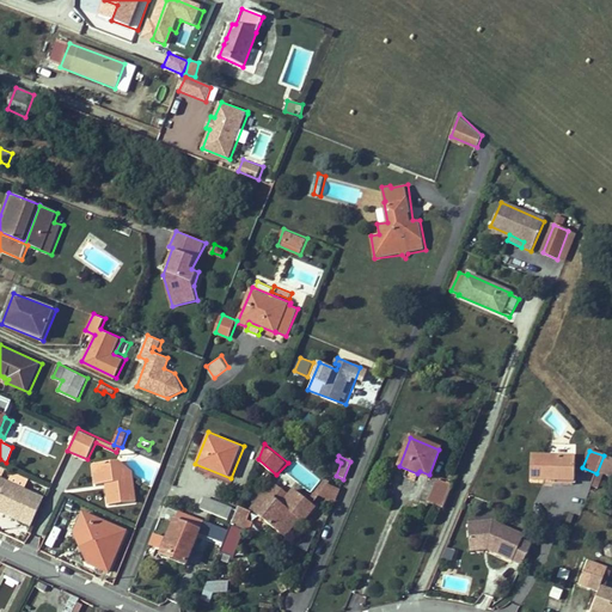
[(573,458),(533,457),(533,479),(555,481),(555,484),(573,485),(573,458)]
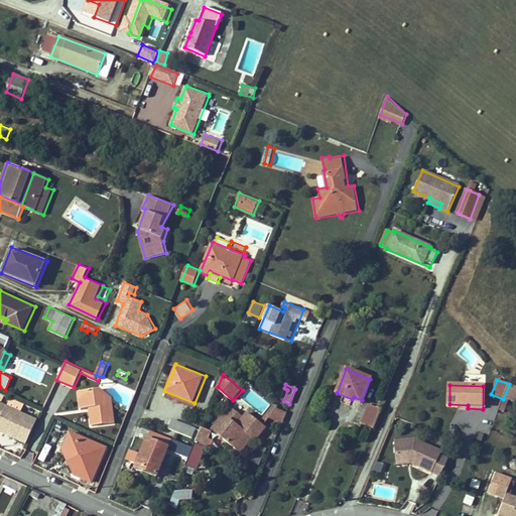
[(249,386),(242,396),(264,412),(271,403),(249,386)]
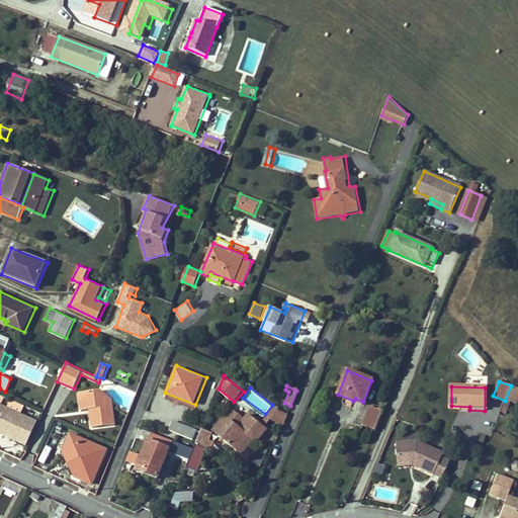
[(117,425),(114,399),(102,389),(79,392),(80,411),(89,410),(91,428),(117,425)]
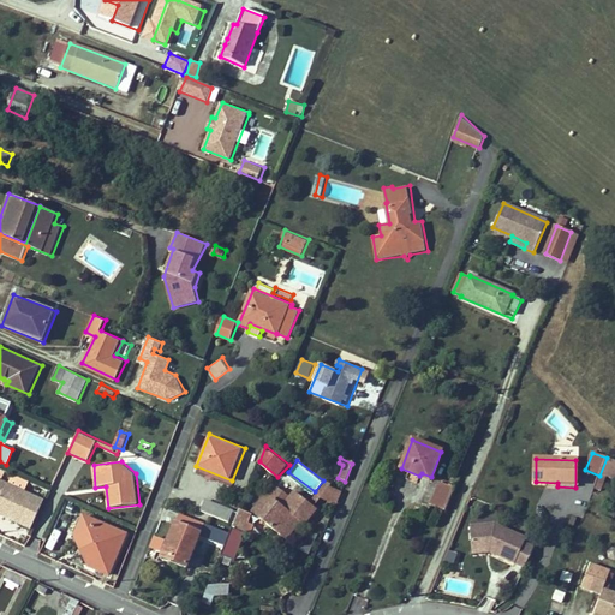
[(15,473),(10,482),(27,489),(31,481),(15,473)]
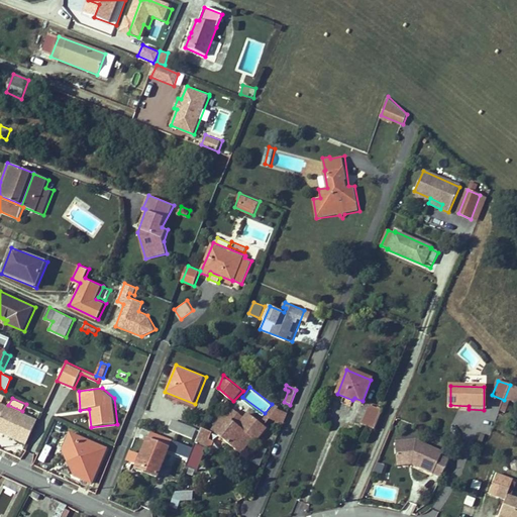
[(501,399),(498,411),(506,413),(509,401),(501,399)]
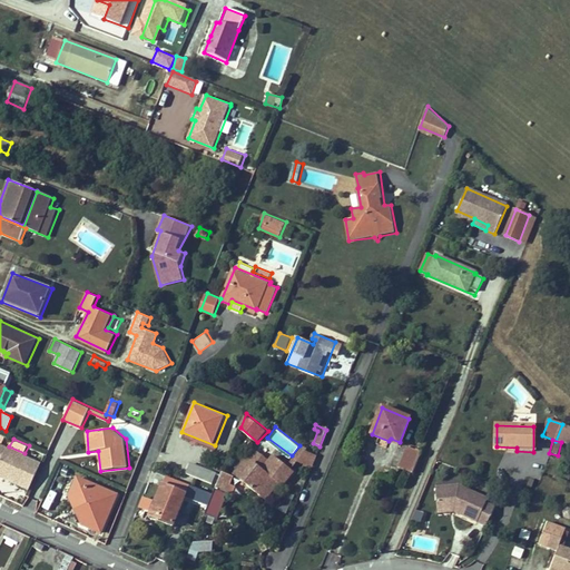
[(266,444),(262,451),(268,457),(273,450),(266,444)]
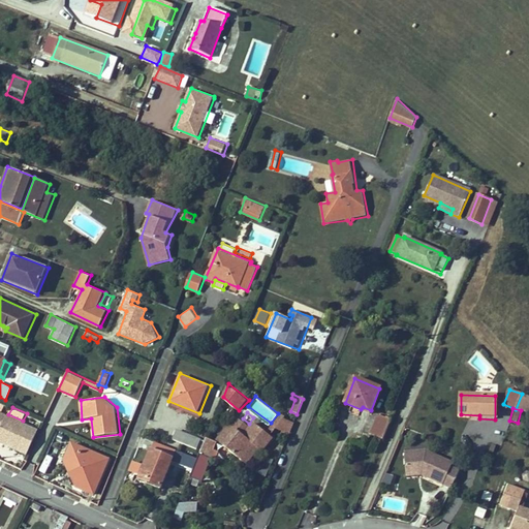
[(27,413),(25,418),(40,427),(43,422),(27,413)]
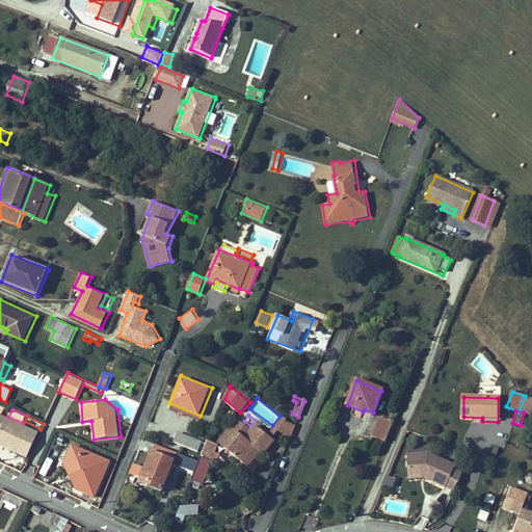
[(283,417),(272,431),(275,434),(278,429),(293,436),(297,425),(286,419),(283,417)]
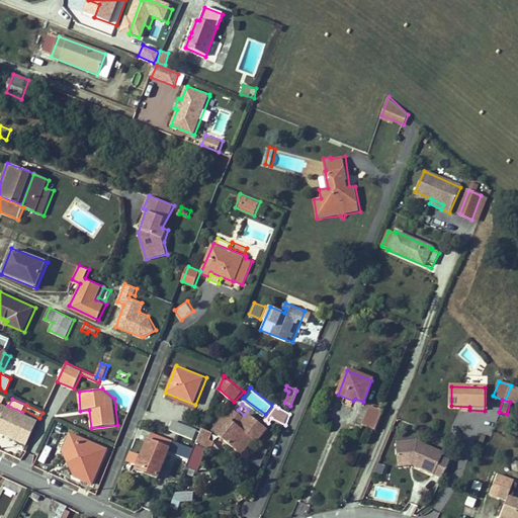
[(363,425),(375,430),(383,411),(371,406),(363,425)]
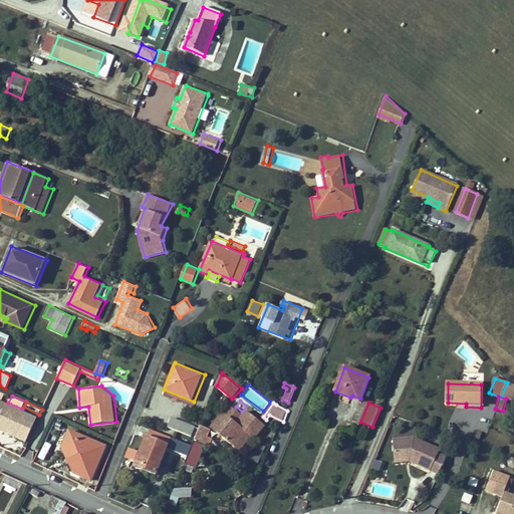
[(210,426),(244,454),(267,427),(247,409),(243,414),(232,405),(223,415),(221,413),(210,426)]
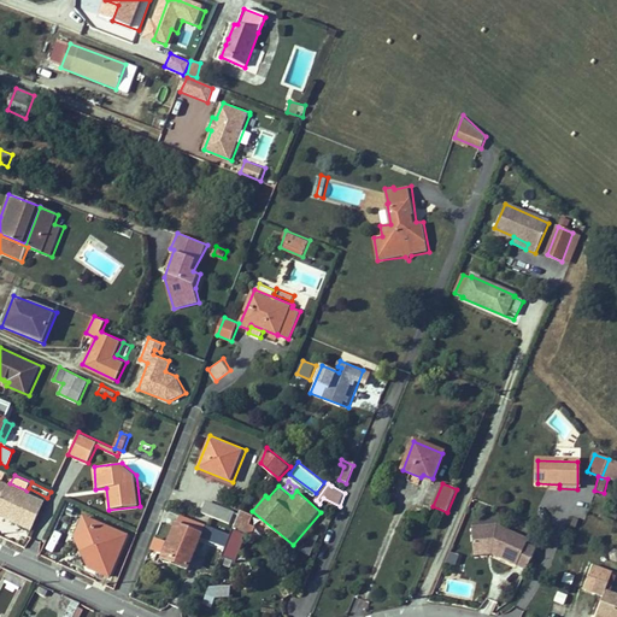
[(236,511),(207,499),(203,511),(231,523),(236,511)]
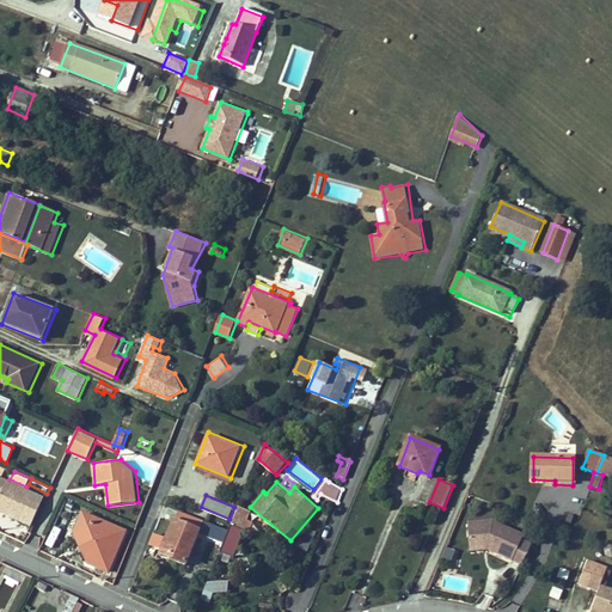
[(7,503),(0,518),(0,522),(20,532),(29,513),(7,503)]
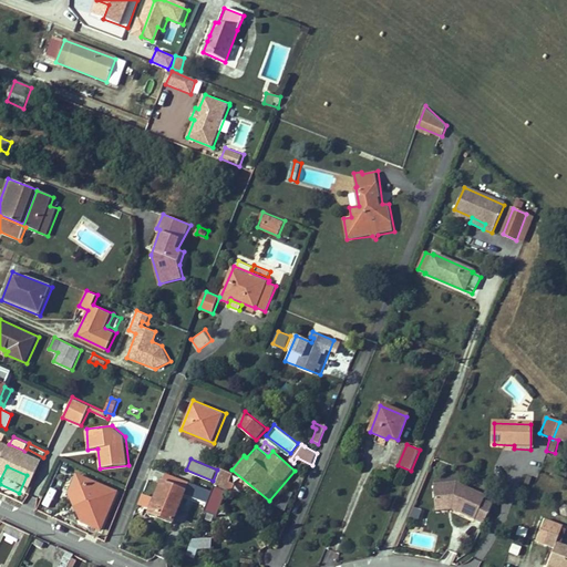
[(235,474),(222,468),(215,485),(233,492),(237,483),(232,481),(235,474)]
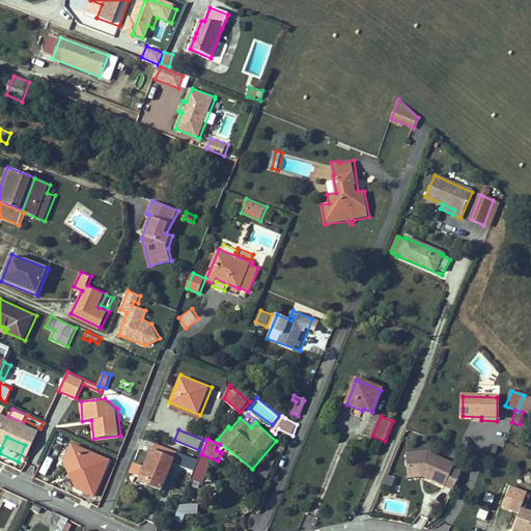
[(18,462),(24,465),(32,448),(25,445),(18,462)]
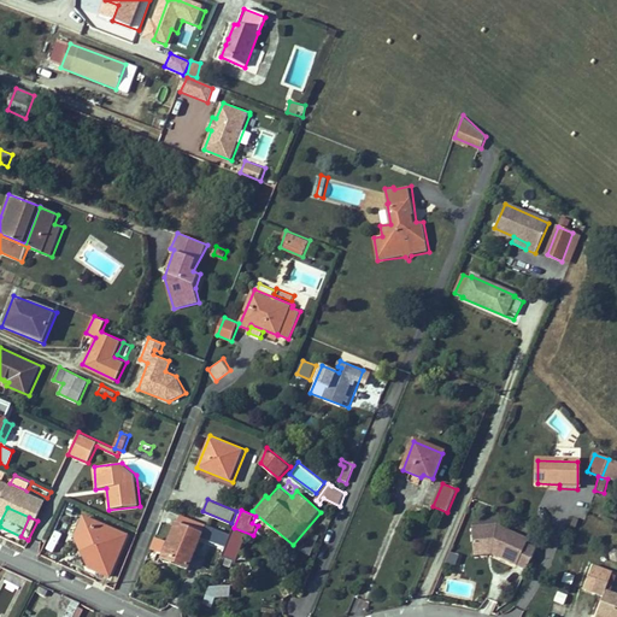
[(125,536),(84,518),(76,538),(98,547),(89,568),(109,576),(125,536)]
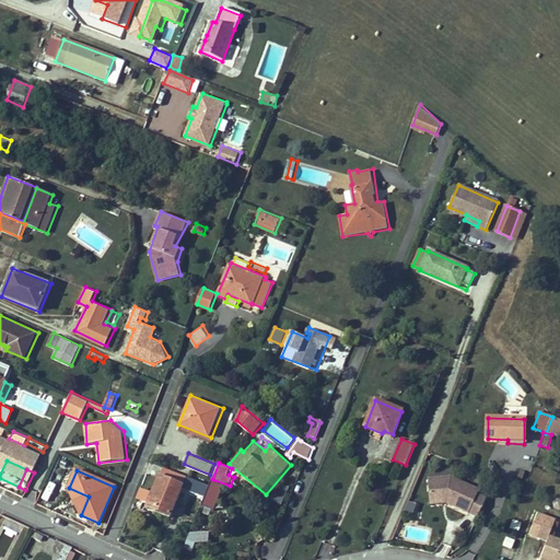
[(187,483),(161,473),(153,491),(142,487),(138,498),(148,502),(147,506),(173,517),(187,483)]
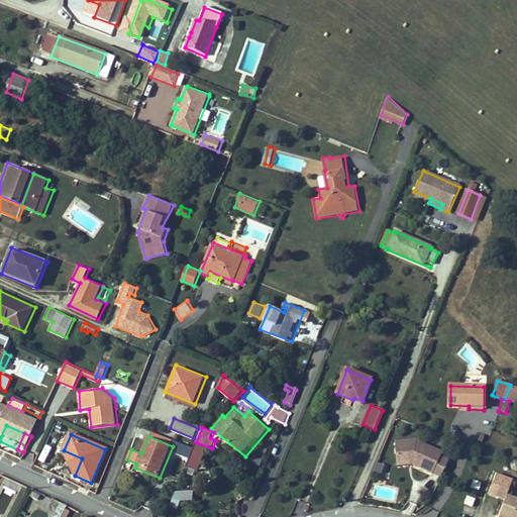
[(174,443),(172,450),(190,456),(193,447),(174,440),(173,443),(174,443)]
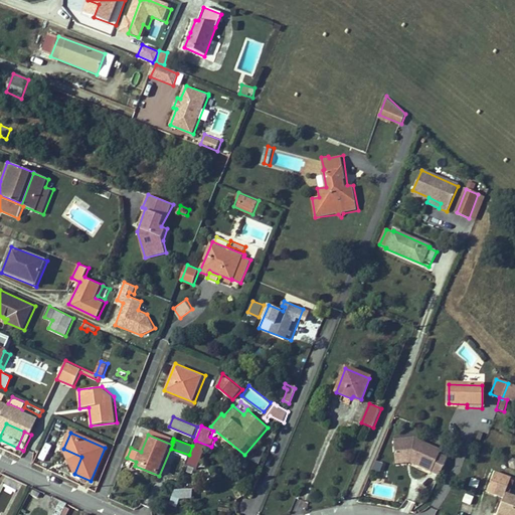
[(411,462),(440,475),(447,458),(439,455),(441,451),(414,439),(393,441),(395,459),(409,458),(412,460),(411,462)]
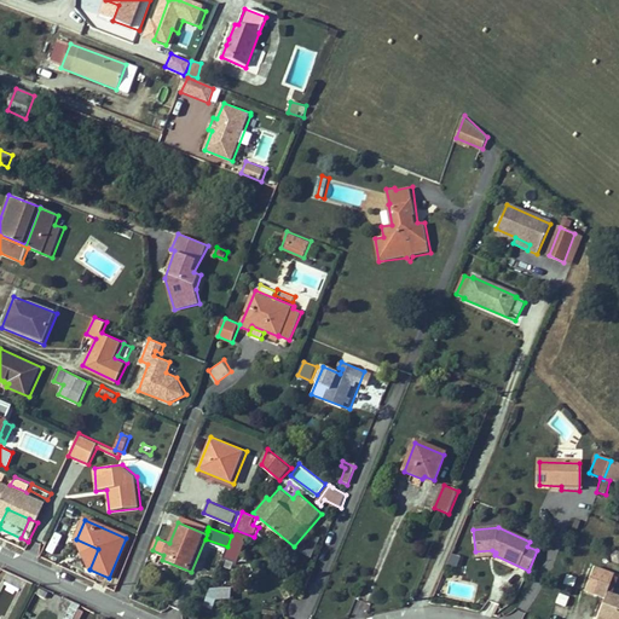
[(55,554),(64,534),(57,531),(47,550),(55,554)]
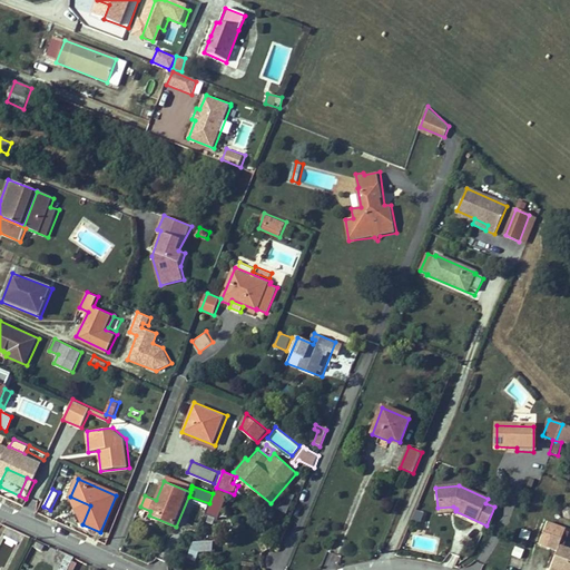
[(217,489),(207,513),(219,518),(228,493),(217,489)]
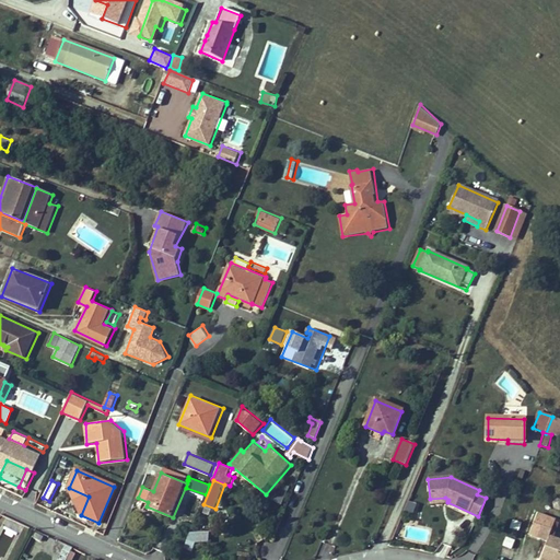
[(81,515),(89,497),(69,488),(81,515)]
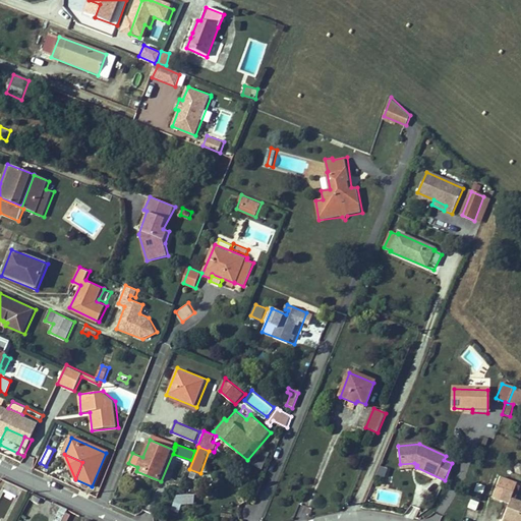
[(520,520),(520,502),(512,499),(517,484),(501,477),(493,498),(509,504),(502,520),(520,520)]
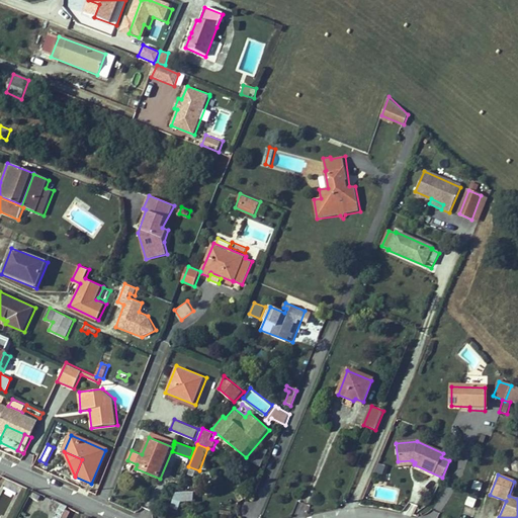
[(5,515),(17,492),(6,486),(0,498),(0,517),(1,517),(3,514),(5,515)]
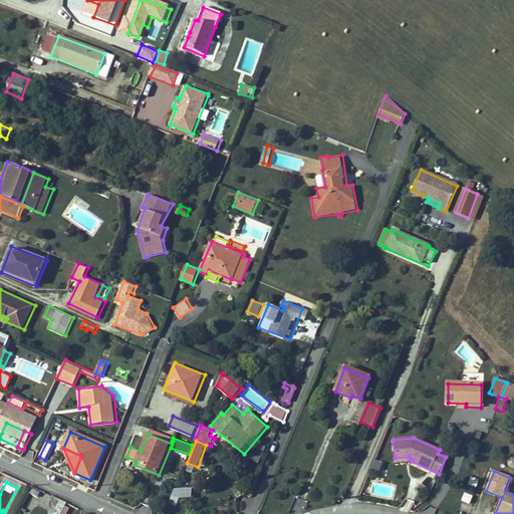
[(177,488),(170,504),(178,506),(182,498),(193,497),(193,487),(177,488)]
